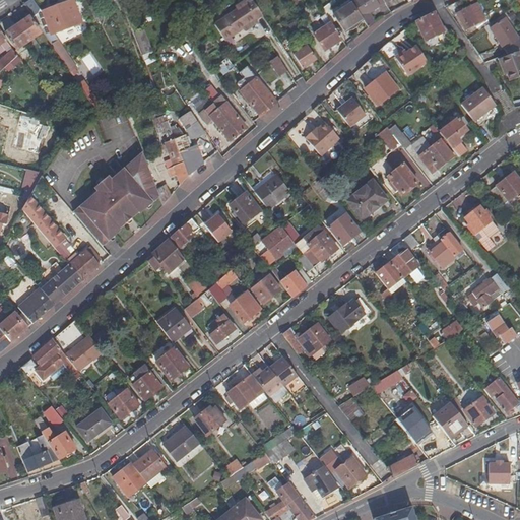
[(29,0),(22,5),(45,37),(82,22),(73,0),(72,0),(42,11),(39,11),(30,0),(29,0)]
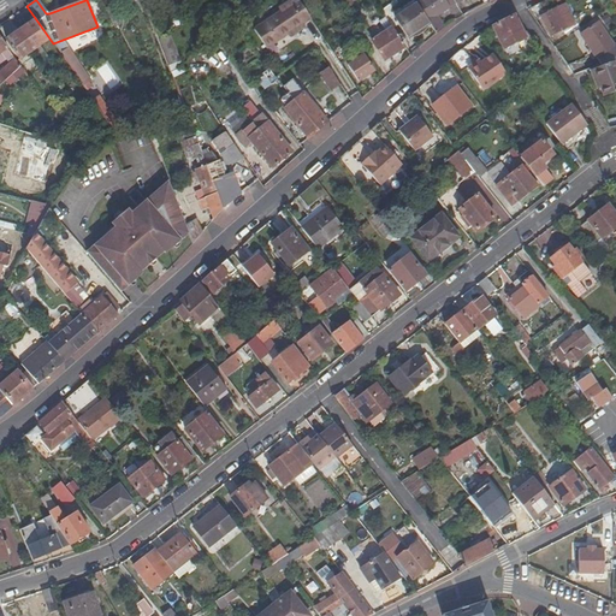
[(254,29),(266,47),(288,34),(292,30),(295,34),(304,27),(302,23),(311,18),(298,0),(290,0),(278,9),(280,12),(254,29)]
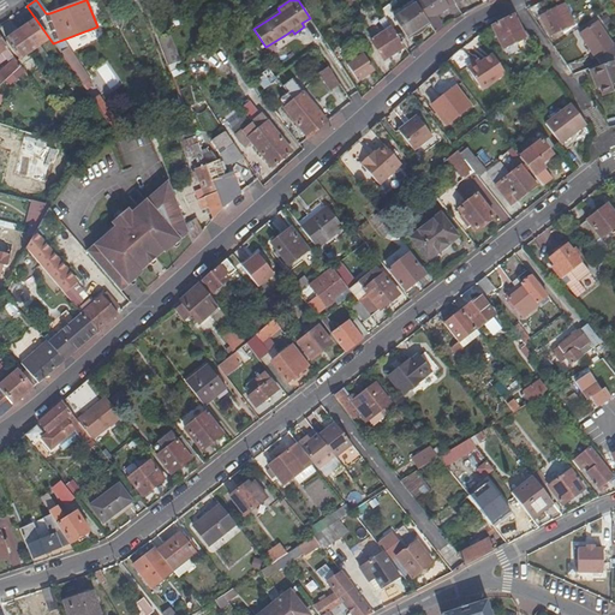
[(453,4),(451,0),(422,0),(416,5),(417,6),(429,25),(435,35),(442,29),(435,17),(453,4)]
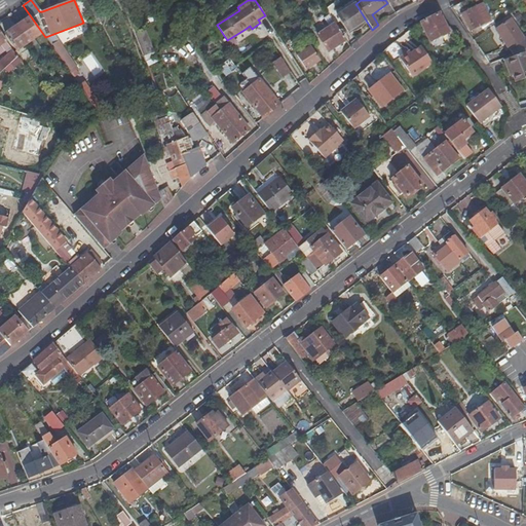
[(459,2),(453,5),(458,15),(464,12),(459,2)]
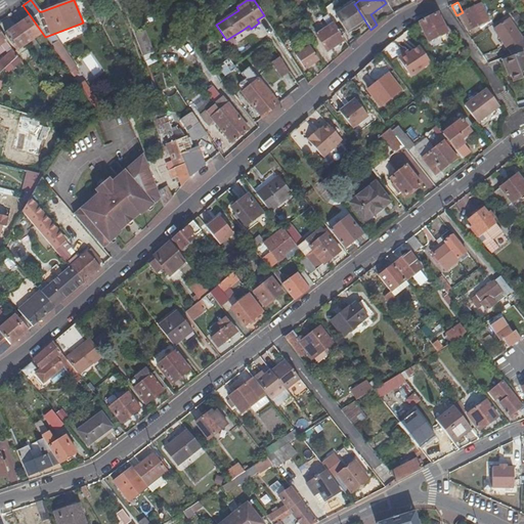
[(88,7),(94,18),(101,14),(95,3),(88,7)]
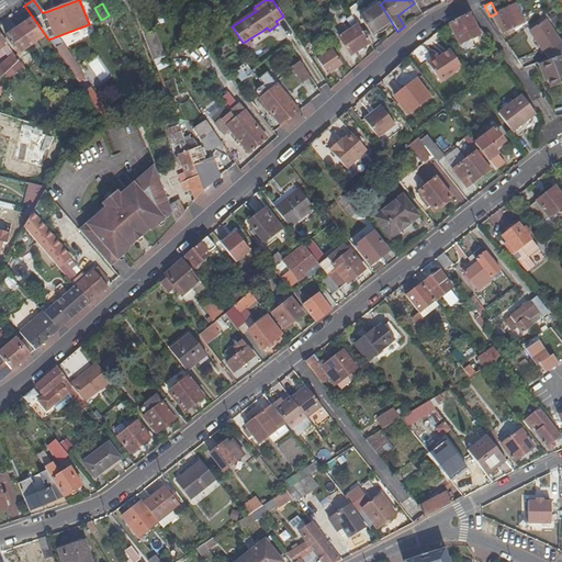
[(392,23),(381,6),(361,19),(372,36),(384,30),(392,23)]
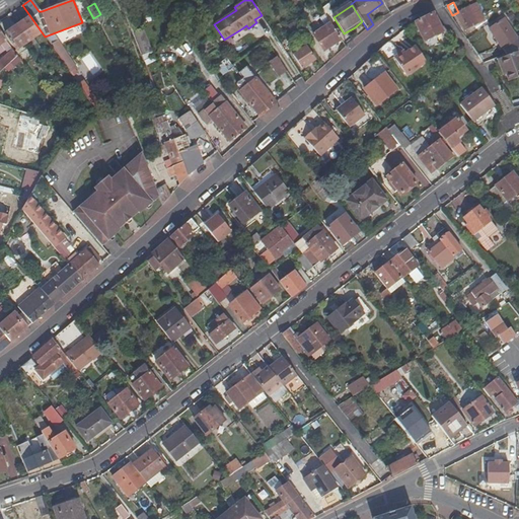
[(485,20),(477,7),(459,17),(466,30),(485,20)]
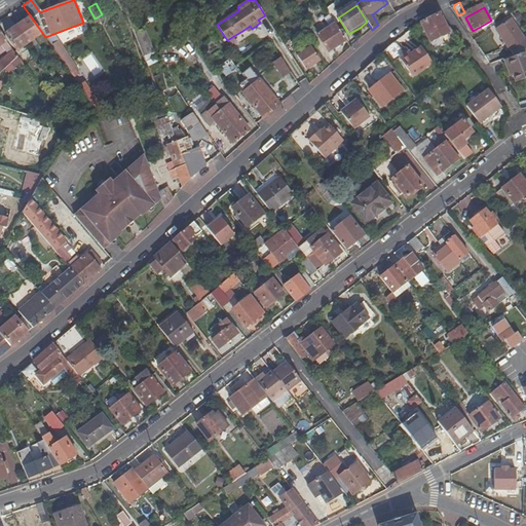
[(425,21),(420,24),(429,43),(449,32),(440,13),(425,21)]
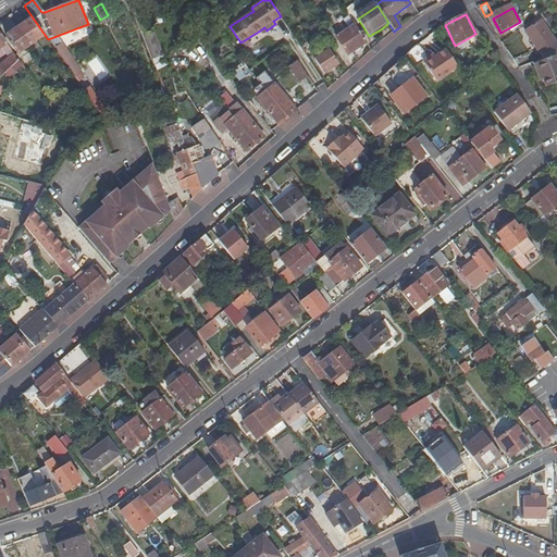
[(556,38),(554,41),(539,20),(523,31),(544,58),(556,51),(556,38)]
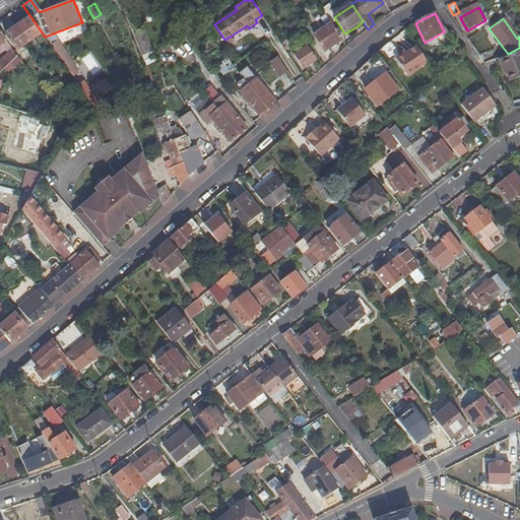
[(16,26),(27,42),(39,34),(27,19),(16,26)]
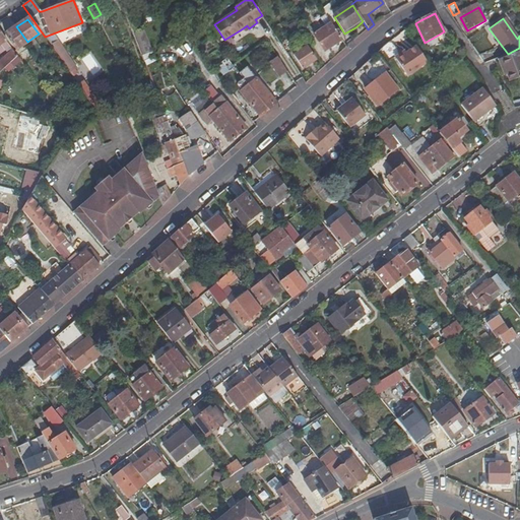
[(341,41),(331,23),(314,35),(324,51),(341,41)]
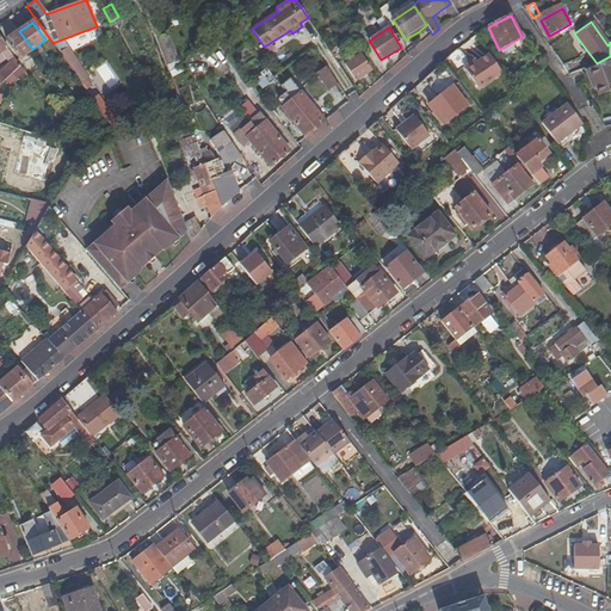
[(32,49),(19,31),(5,41),(17,59),(32,49)]
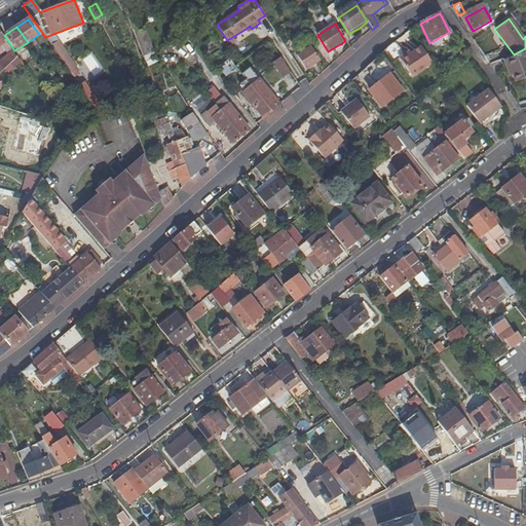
[(147,63),(156,55),(146,30),(136,34),(147,63)]
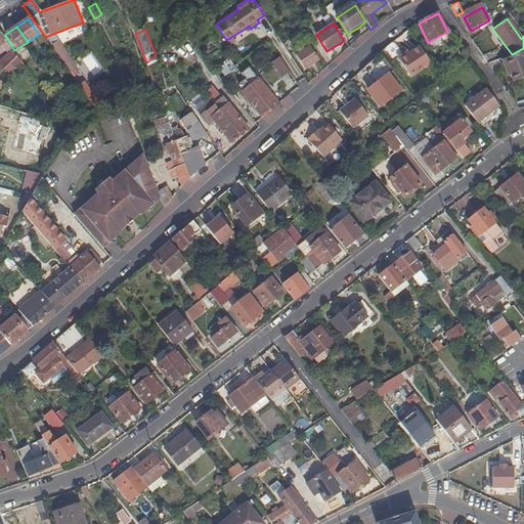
[(0,73),(16,57),(0,35),(0,46),(1,45),(8,54),(0,62),(0,73)]
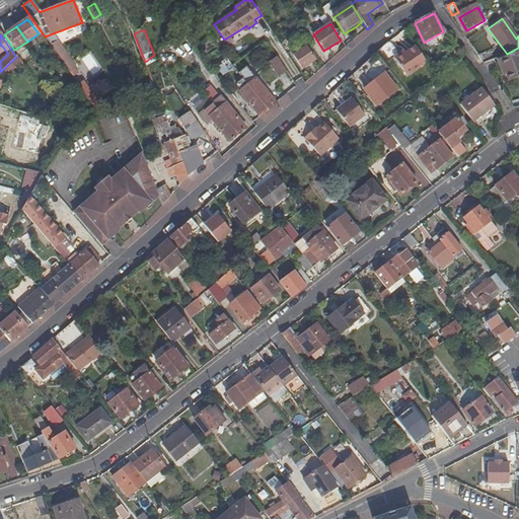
[(51,45),(70,72),(76,68),(57,41),(51,45)]
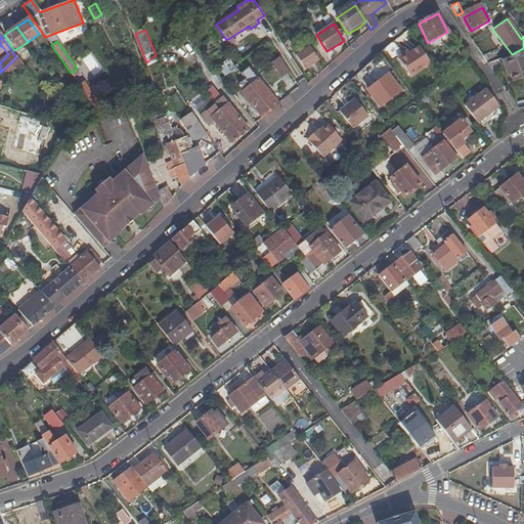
[(317,60),(309,47),(296,55),(304,69),(317,60)]
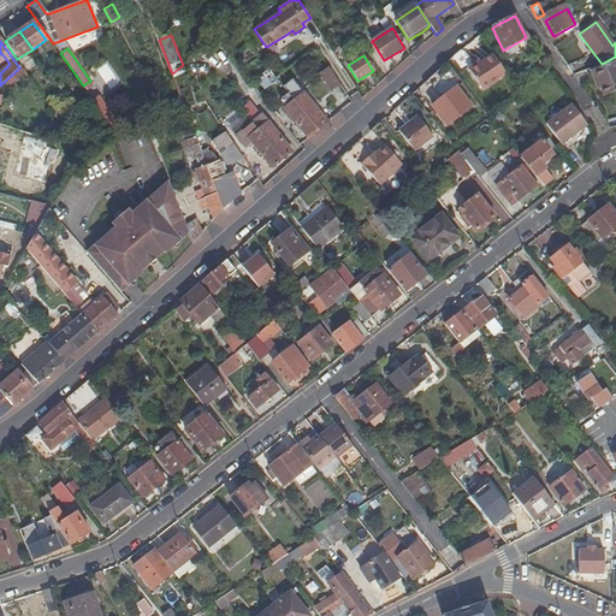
[(507,78),(495,59),(483,67),(471,75),(483,95),(507,78)]
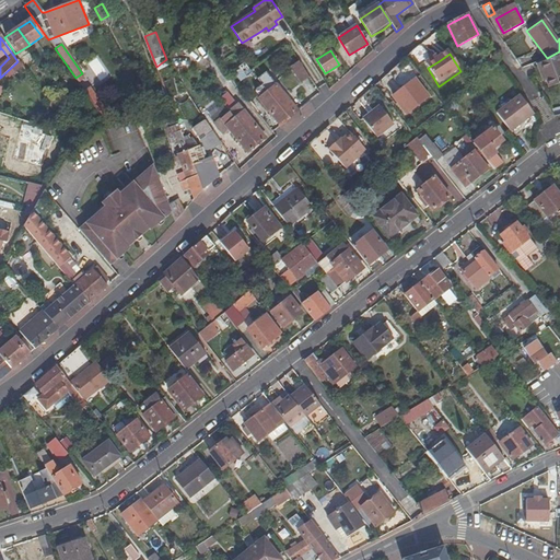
[(559,81),(559,61),(558,56),(537,63),(540,72),(544,71),(549,86),(559,81)]
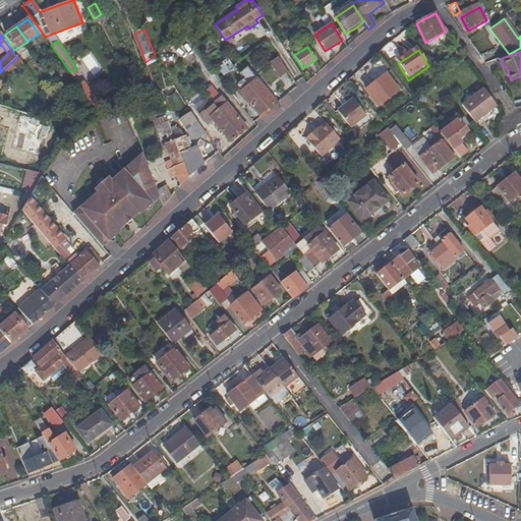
[(93,75),(101,70),(90,54),(81,60),(93,75)]
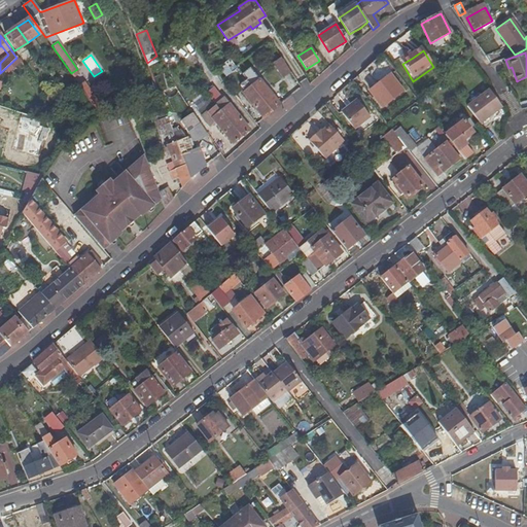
[(402,64),(413,58),(411,55),(400,61),(402,64)]
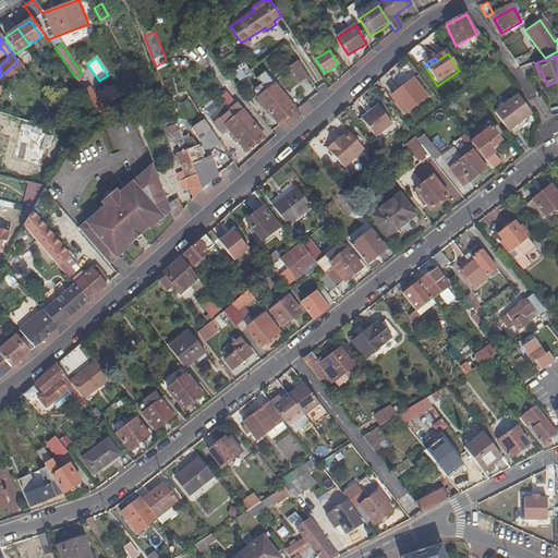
[(232,69),(239,79),(251,71),(250,69),(244,60),(232,69)]
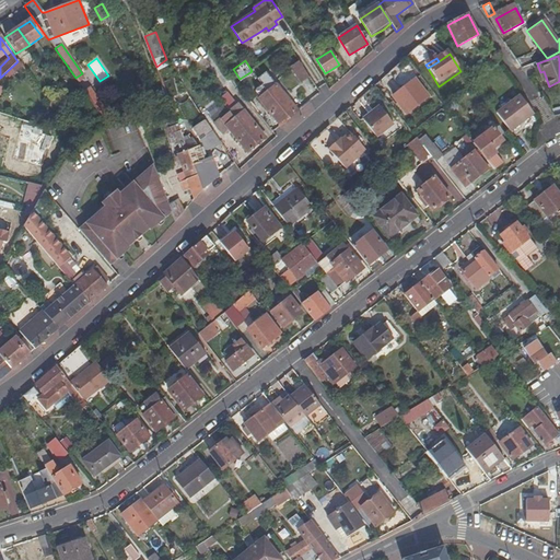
[(290,67),(300,83),(308,78),(298,61),(290,67)]
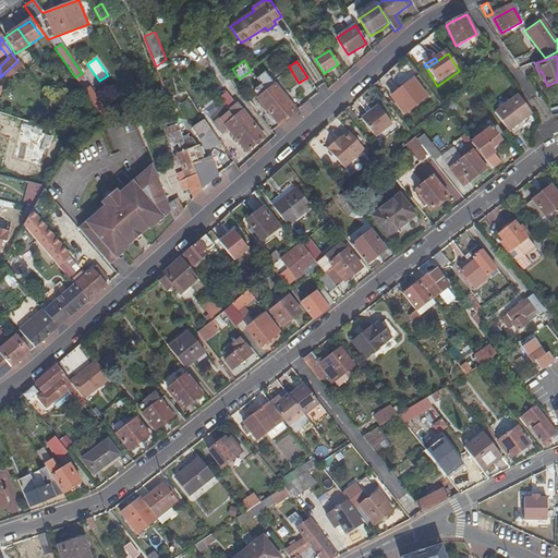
[(295,111),(265,71),(256,77),(261,84),(287,119),(295,111)]
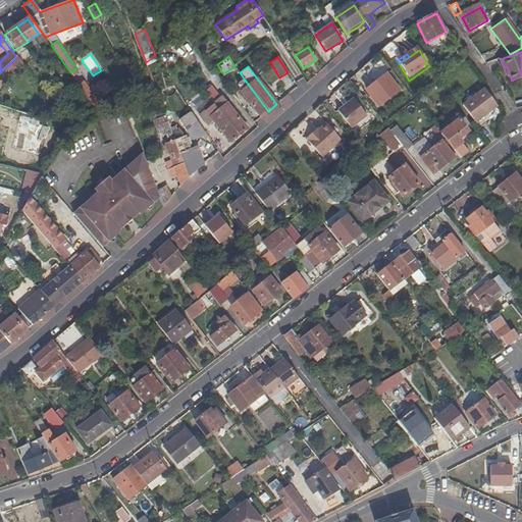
[(365,91),(378,106),(399,91),(385,75),(365,91)]
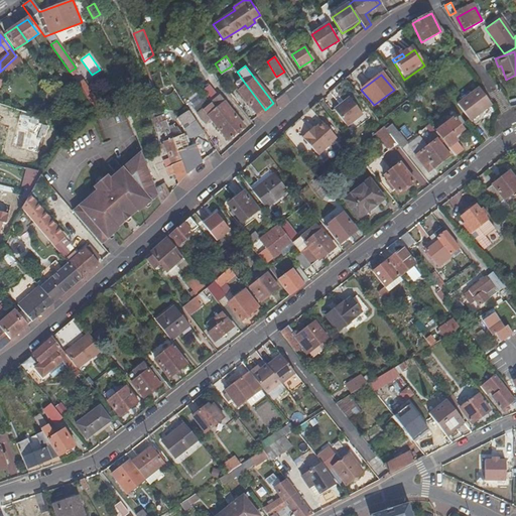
[(265,110),(241,78),(234,83),(239,90),(238,90),(257,116),(265,110)]
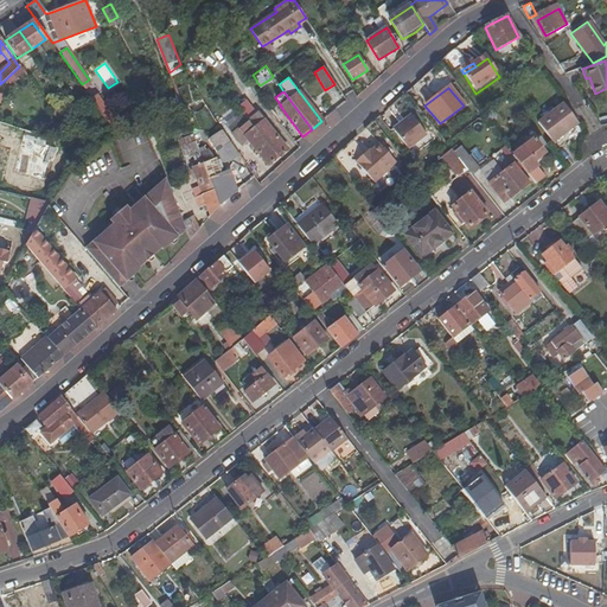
[(93,98),(110,125),(115,121),(97,95),(93,98)]
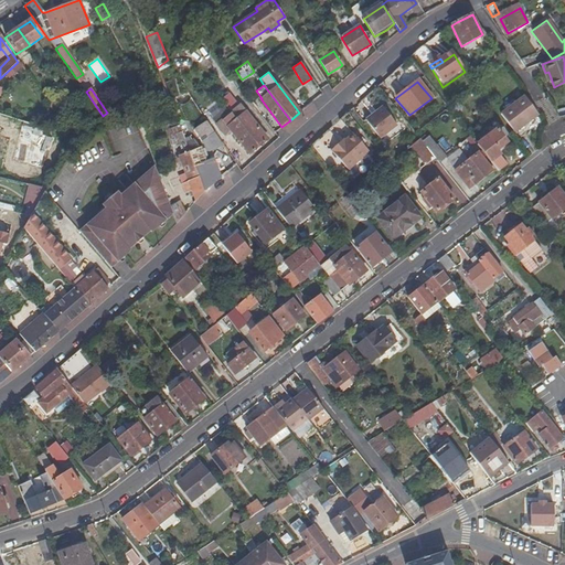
[(155,97),(157,103),(170,98),(168,93),(155,97)]
